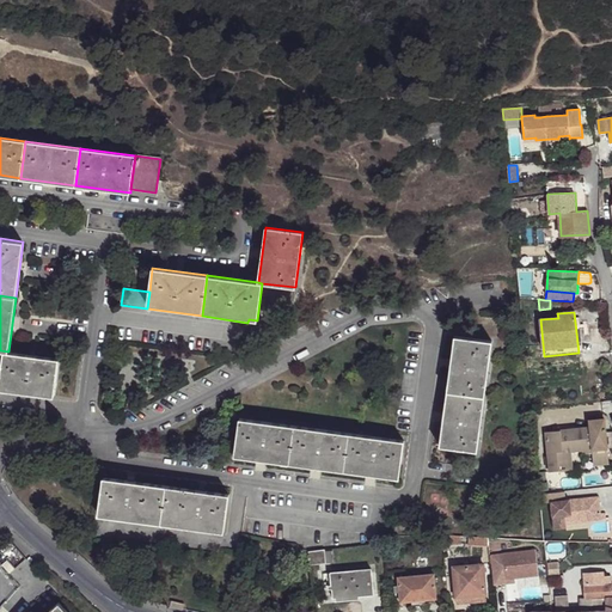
[(454,336),(447,391),(484,396),(491,341),(454,336)]
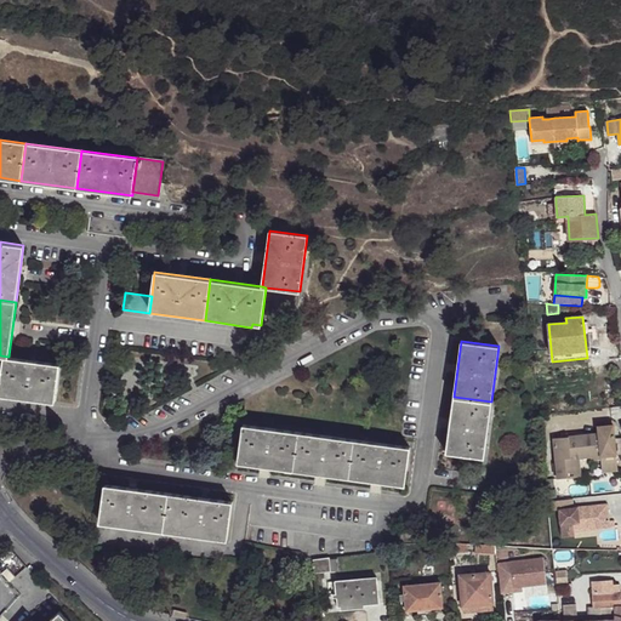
[(0,394),(55,402),(60,365),(5,358),(0,392),(0,394)]
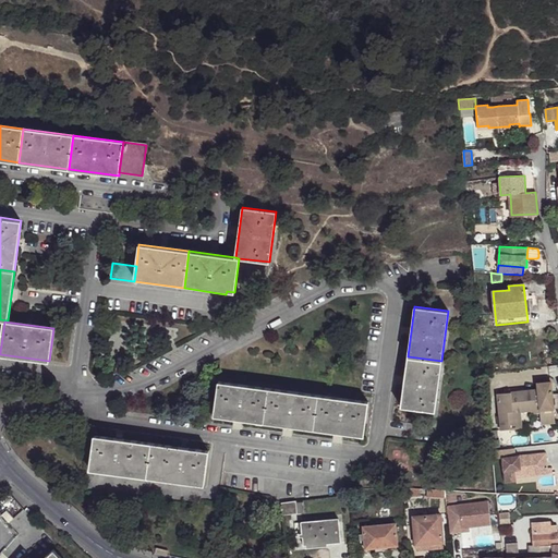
[(435,411),(441,361),(408,356),(401,407),(435,411)]
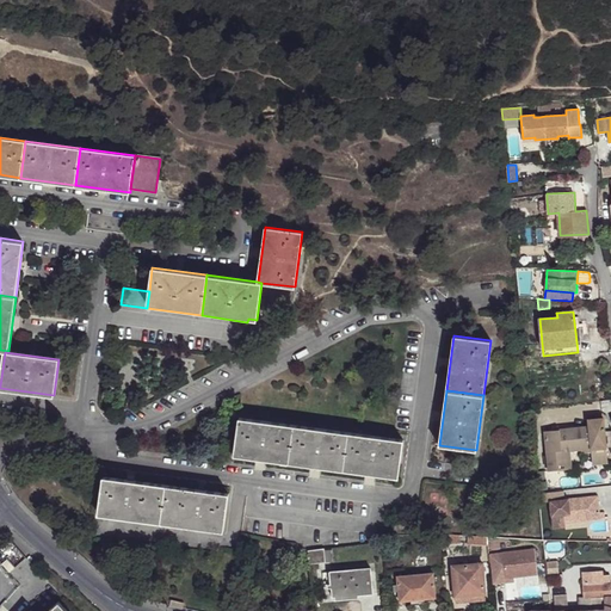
[(289,463),(294,426),(239,418),(234,455),(289,463)]
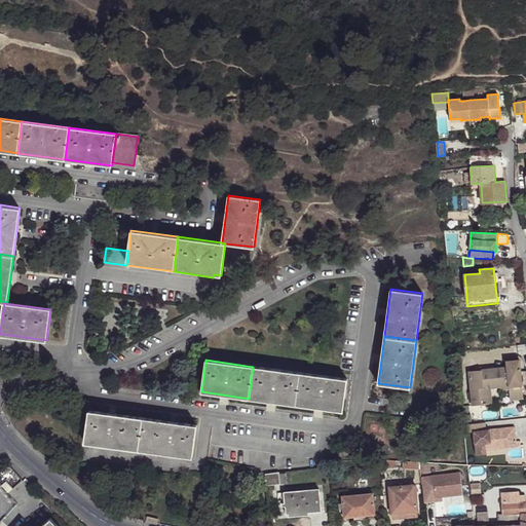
[(487,387),(501,386),(501,389),(509,389),(510,395),(523,393),(519,360),(506,361),(506,367),(468,371),(472,405),(485,404),(484,388),(487,387)]
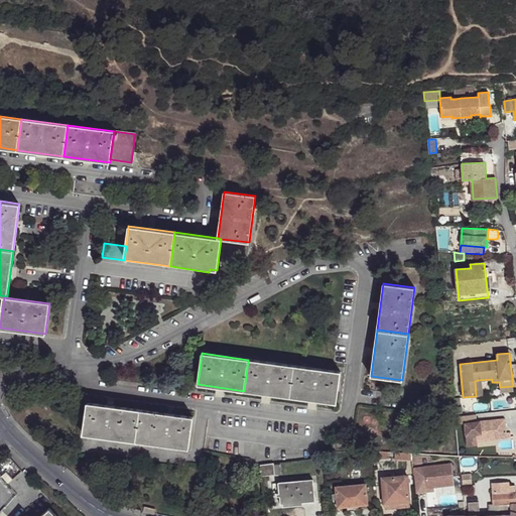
[(290,397),(294,366),(248,360),(244,391),(290,397)]
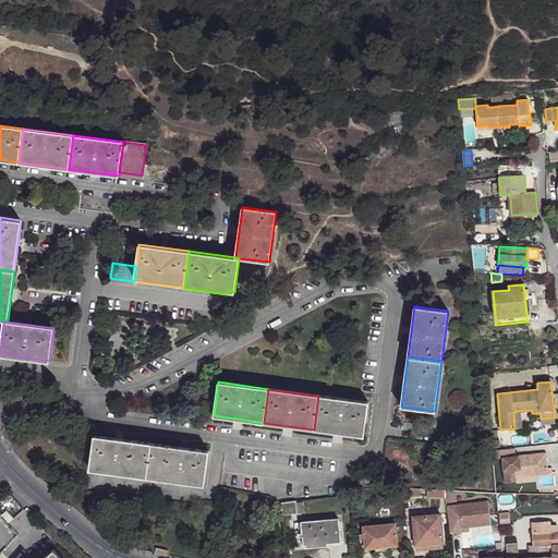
[(318,396),(314,429),(364,436),(368,402),(318,396)]
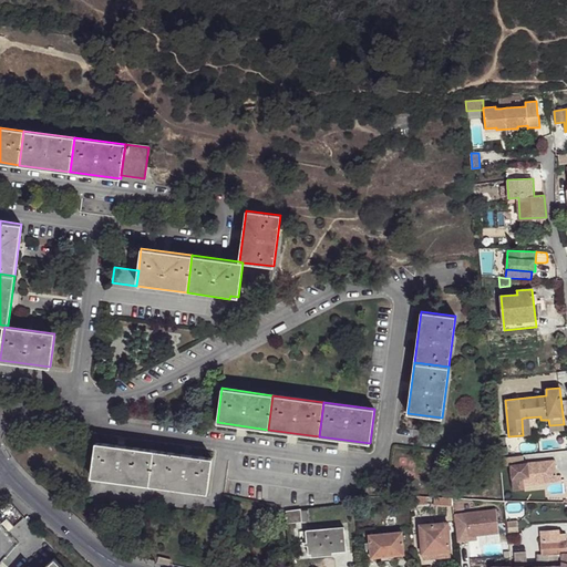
[(150,485),(154,450),(95,442),(91,481),(134,486),(135,483),(150,485)]
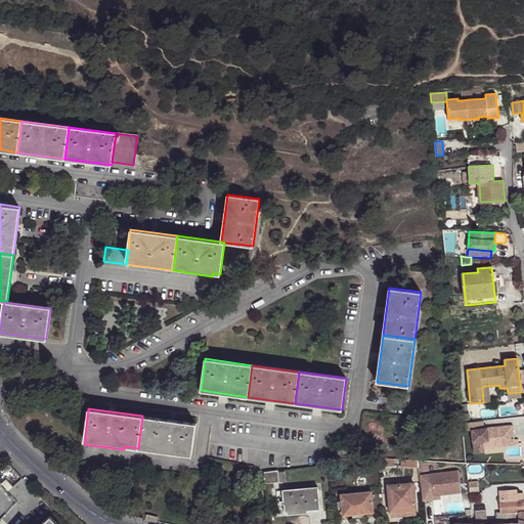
[(191,459),(197,424),(142,416),(138,448),(151,450),(151,453),(191,459)]
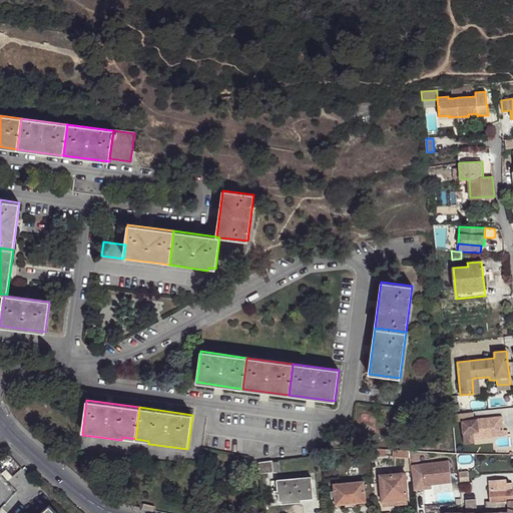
[(477,419),(462,421),(464,444),(475,443),(474,433),(484,432),(485,438),(504,436),(504,435),(503,427),(502,417),(483,419),(483,422),(478,422),(477,419)]
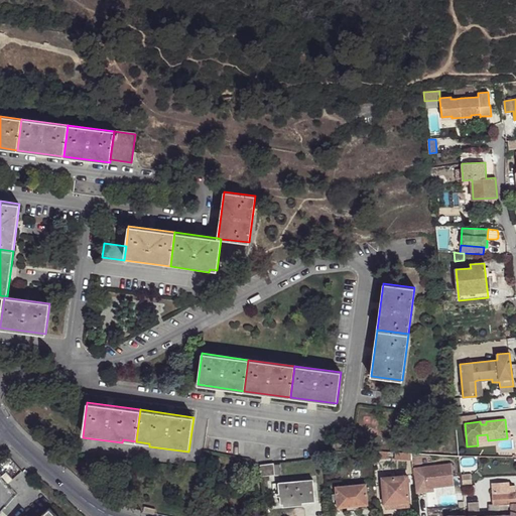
[(452,462),(413,464),(415,493),(433,492),(433,486),(453,485),(452,462)]
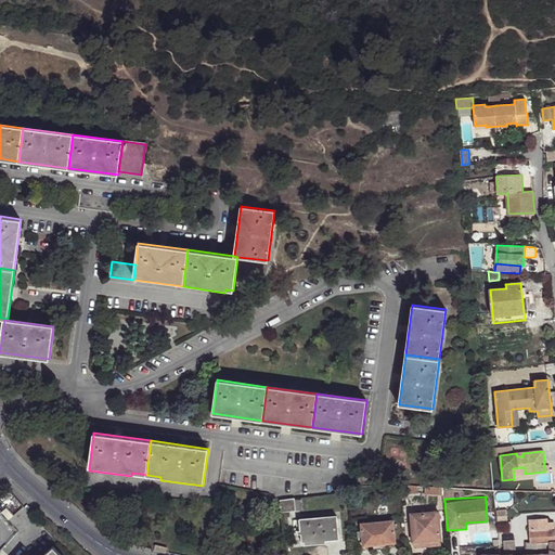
[(294,499),(280,500),(281,513),(296,511),(295,500),(294,499)]
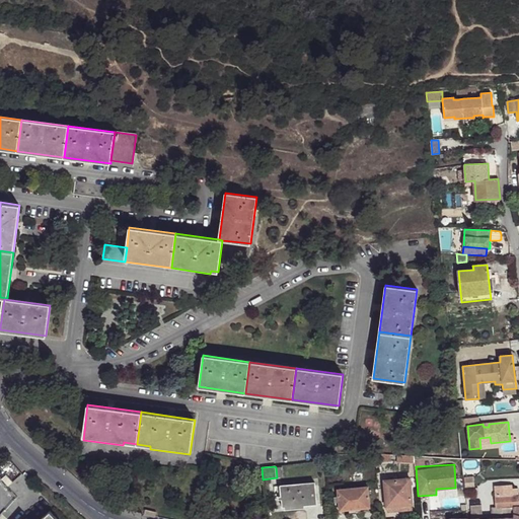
[(8,486),(13,482),(6,474),(2,478),(8,486)]
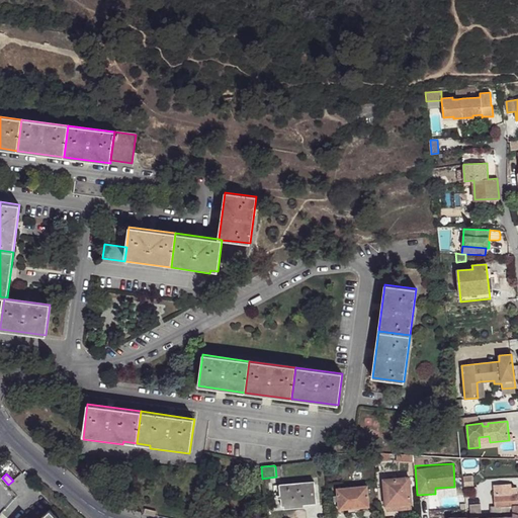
[(473,486),(472,477),(463,477),(464,487),(473,486)]
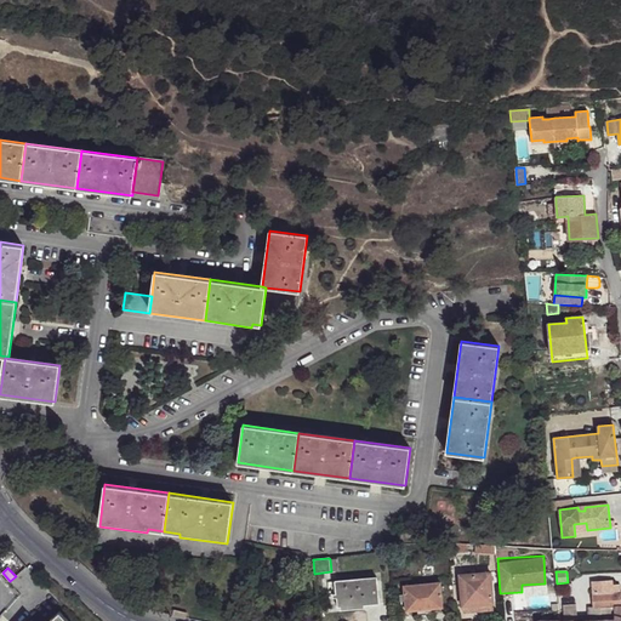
[(490,573),(460,575),(462,607),(494,603),(490,573)]
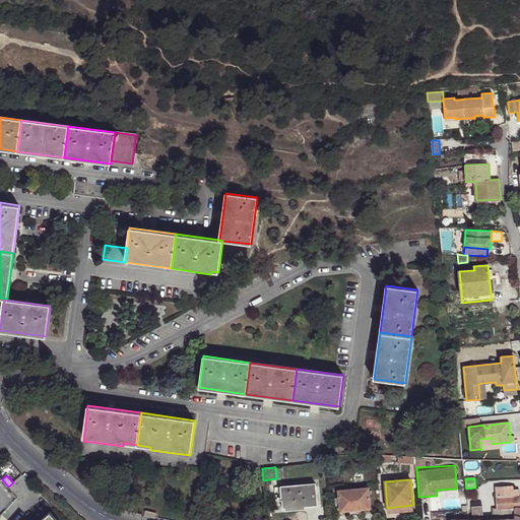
[(318,505),(316,483),(281,486),(283,508),(318,505)]
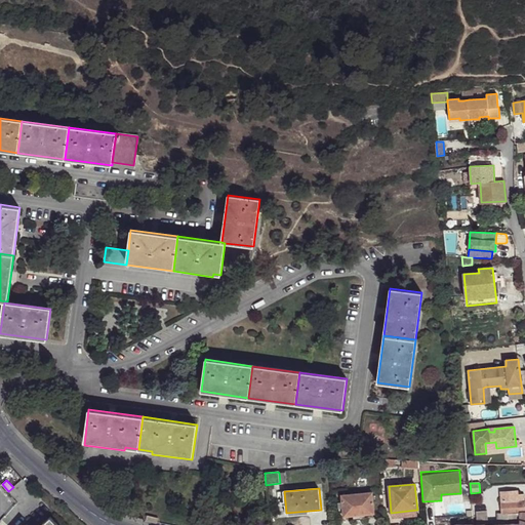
[(372,492),(341,495),(344,517),(353,516),(365,515),(374,514),(372,492)]
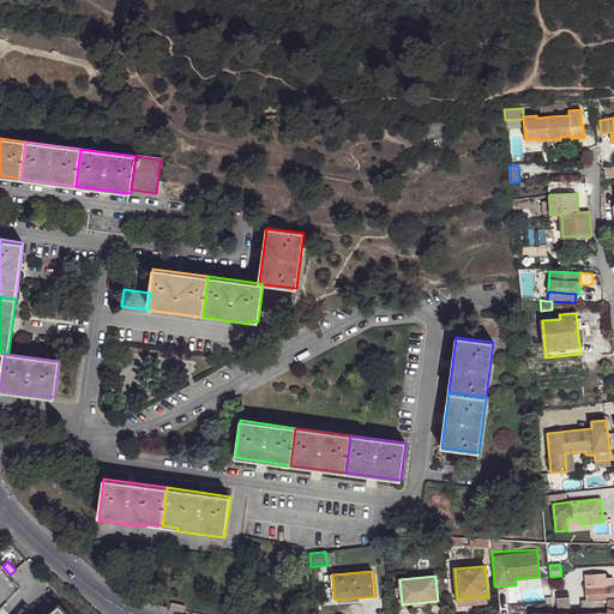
[(607,600),(613,599),(613,585),(612,587),(612,578),(605,578),(605,576),(587,577),(587,588),(585,588),(587,601),(582,601),(582,609),(583,613),(594,613),(593,601),(607,600)]
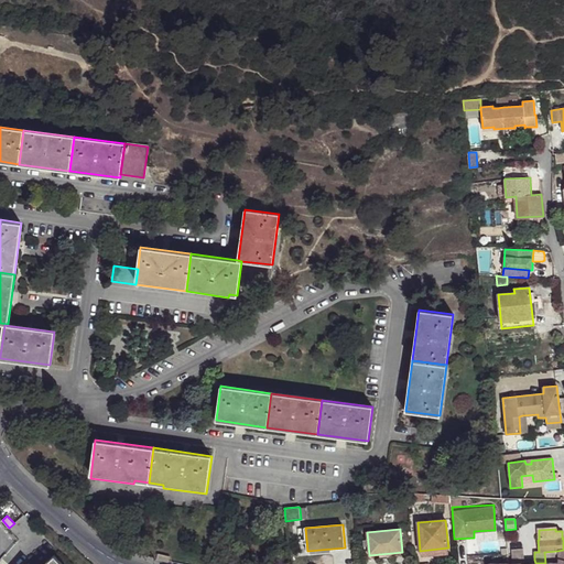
[(523,563),(523,560),(523,549),(512,550),(512,563),(523,563)]
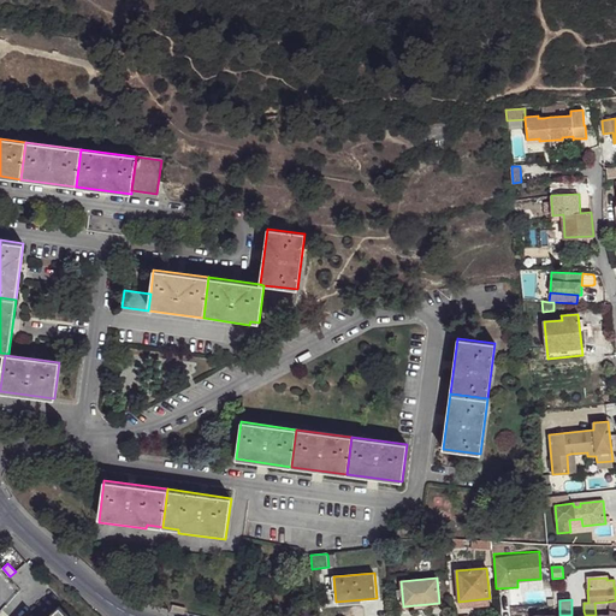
[(70,615),(60,605),(47,615),(70,615)]
